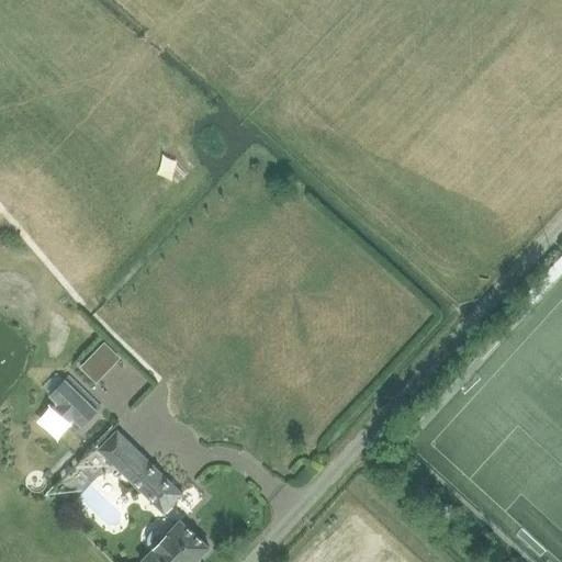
[(102,340),(77,366),(94,382),(120,357),(102,340)]
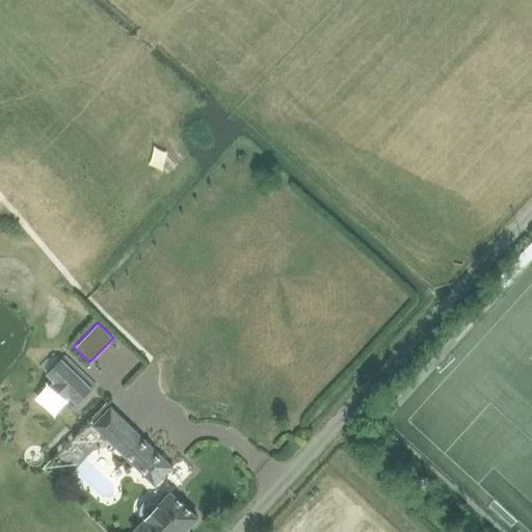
[(97,383),(67,354),(46,376),(77,406),(97,383)]
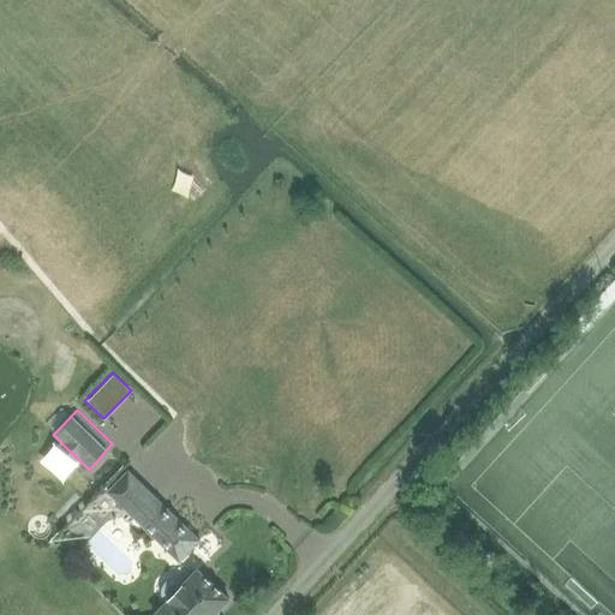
[(132,473),(112,494),(136,517),(180,561),(201,541),(155,496),(132,473)]
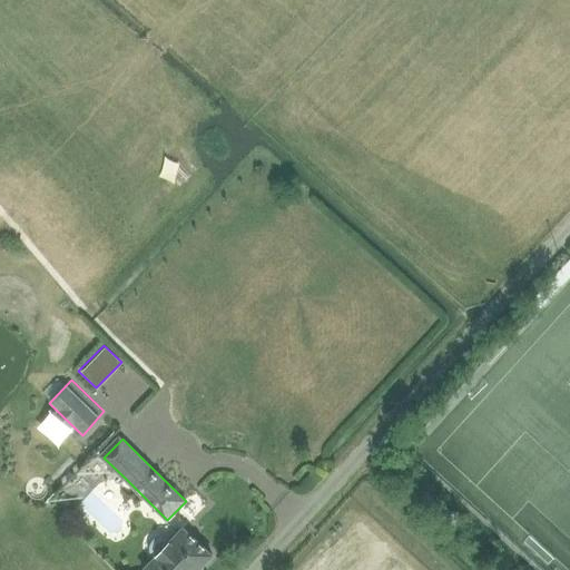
[(214,554),(182,526),(170,538),(165,536),(159,536),(155,538),(151,542),(150,548),(150,553),(154,557),(141,569),(143,569),(203,569),(202,567),(214,554)]
